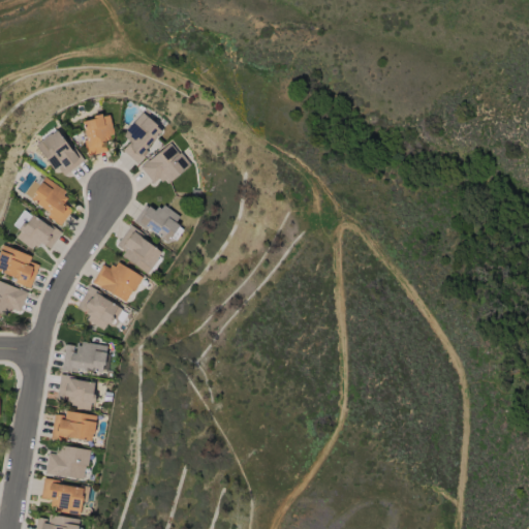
[(160,131),(144,150),(146,152),(135,163),(122,151),(129,143),(121,135),(141,113),(156,125),(155,127),(160,131)]
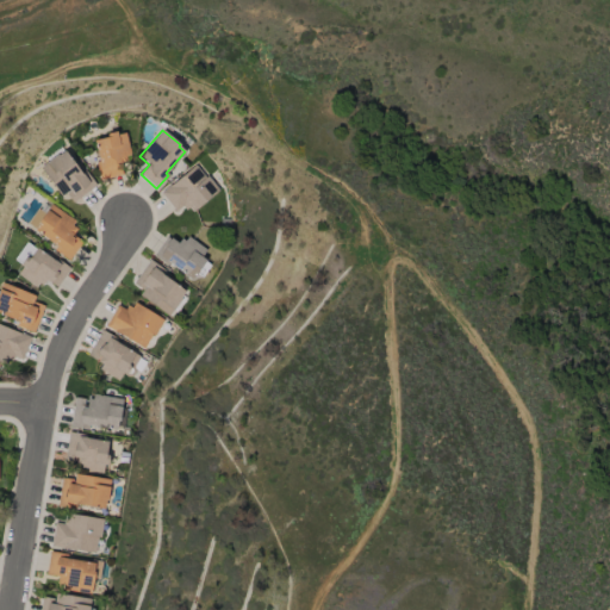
[(126,161),(119,162),(123,174),(100,180),(95,162),(99,161),(93,141),(106,137),(105,134),(116,131),(117,135),(125,132),(130,155),(125,156),(126,161)]
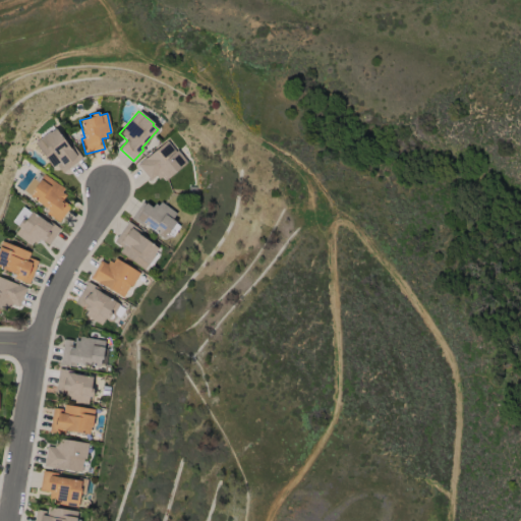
[(33,142),(48,131),(49,132),(54,129),(69,149),(72,146),(81,159),(62,173),(56,165),(52,168),(33,142)]
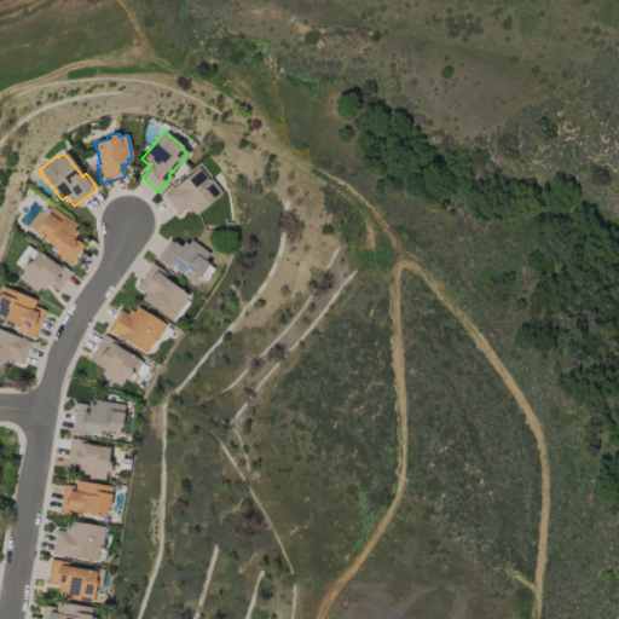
[(178,215),(162,195),(171,189),(171,190),(198,167),(208,180),(210,178),(223,192),(195,215),(191,212),(189,214),(185,209),(178,215)]
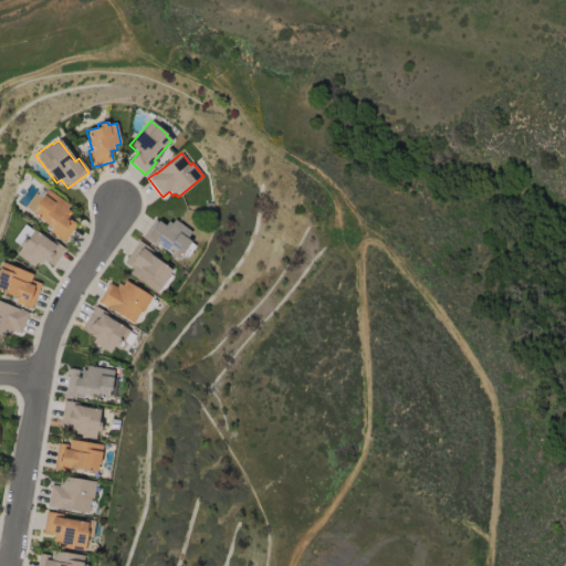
[(31,213),(32,212),(25,208),(34,195),(40,199),(46,189),(69,205),(66,209),(71,212),(67,218),(76,224),(64,241),(50,231),(52,229),(31,213)]
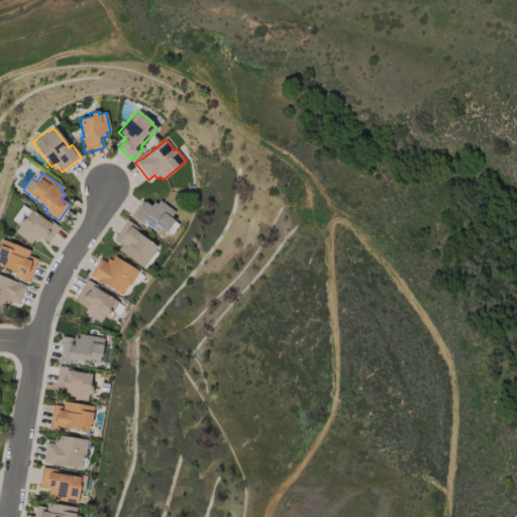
[(142,200),(150,206),(153,202),(157,204),(160,200),(175,212),(170,217),(174,220),(162,236),(144,223),(142,225),(129,216),(142,200)]
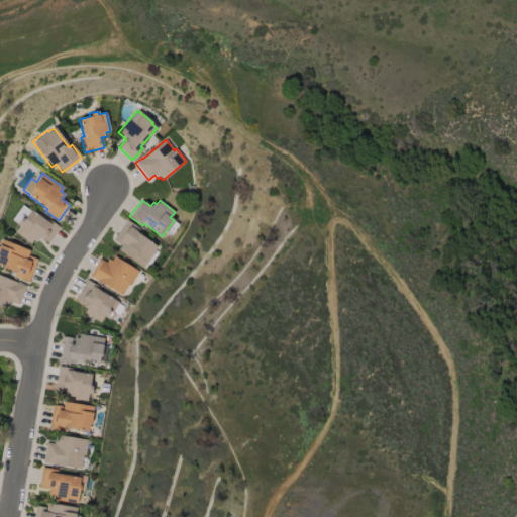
[(14,232),(18,226),(16,224),(21,217),(24,219),(30,209),(44,220),(45,218),(59,227),(47,243),(38,237),(35,241),(32,239),(29,243),(14,232)]
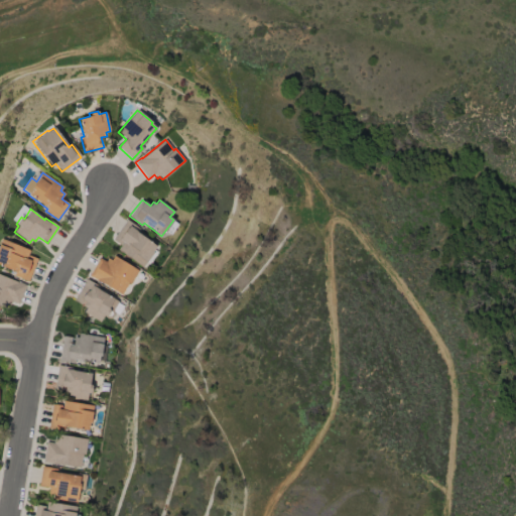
[(142,268),(118,250),(123,242),(122,241),(120,245),(113,239),(127,220),(139,229),(136,233),(156,247),(153,250),(157,252),(147,265),(145,263),(142,268)]
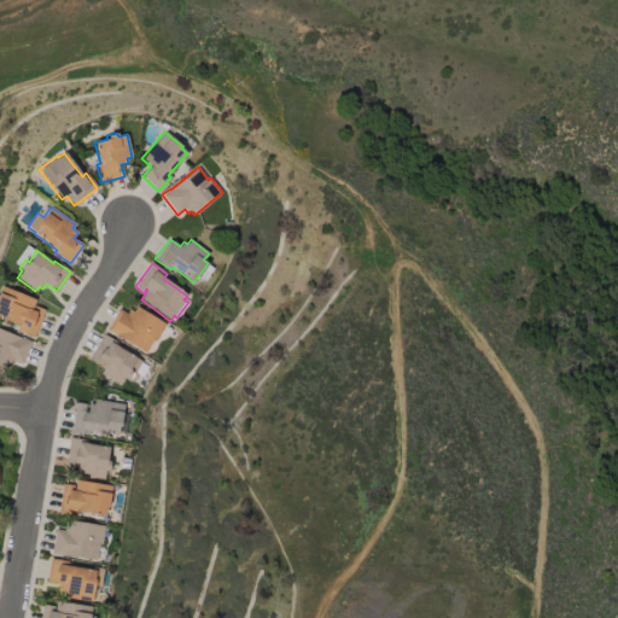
[(45,310),(33,337),(16,330),(18,325),(0,316),(0,290),(3,286),(35,301),(33,305),(45,310)]
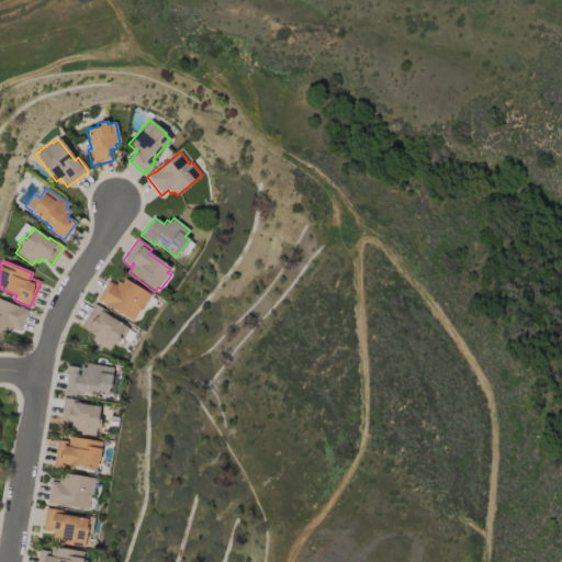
[(132,321),(98,300),(109,282),(115,285),(117,281),(121,283),(123,279),(150,294),(142,310),(138,308),(132,321)]
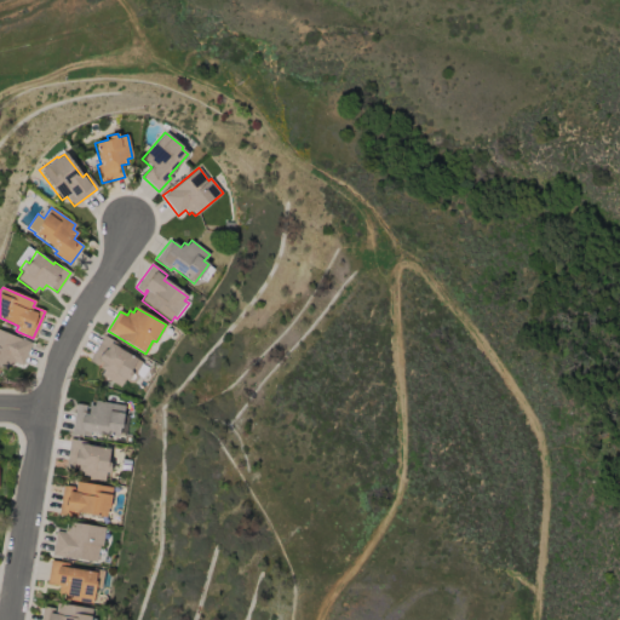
[(6,369),(0,367),(0,329),(32,343),(22,366),(13,362),(12,367),(7,366),(6,369)]
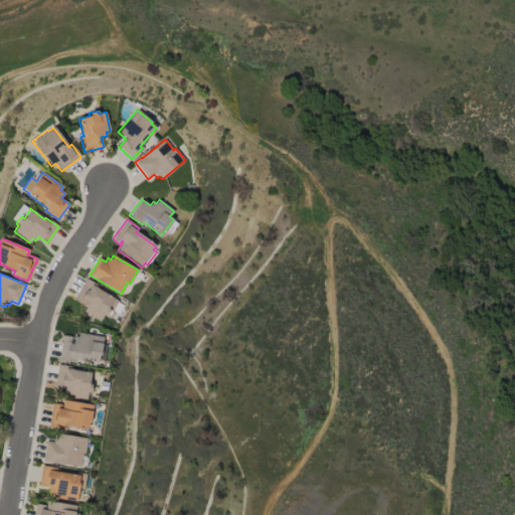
[(117,301),(117,302),(123,306),(118,314),(115,312),(111,319),(108,317),(104,315),(100,322),(83,312),(86,307),(73,300),(86,279),(98,287),(97,289),(117,301)]
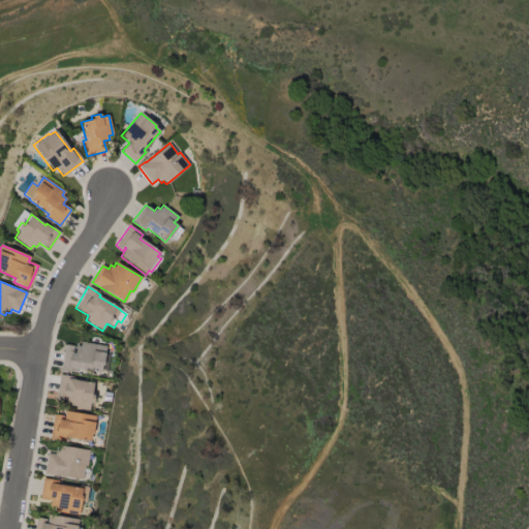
[(105,346),(102,366),(101,365),(100,373),(76,369),(75,372),(60,370),(64,344),(81,346),(81,342),(105,346)]
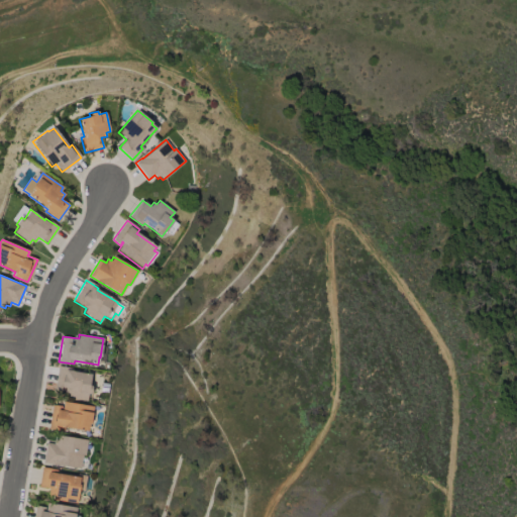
[(54,391),(59,366),(73,369),(72,371),(91,374),(86,401),(65,398),(66,393),(54,391)]
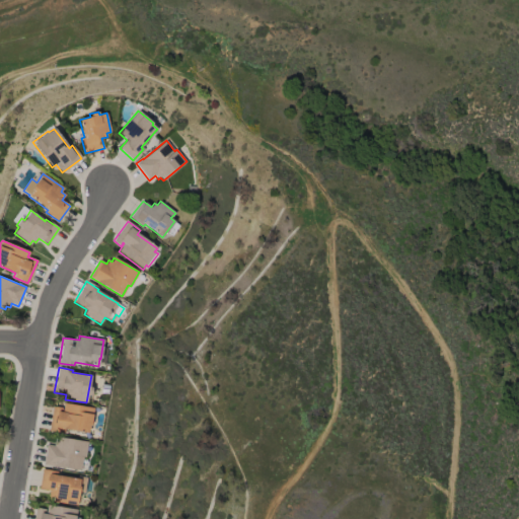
[(48,431),(52,406),(63,408),(63,402),(93,408),(90,426),(89,426),(88,432),(64,429),(64,434),(48,431)]
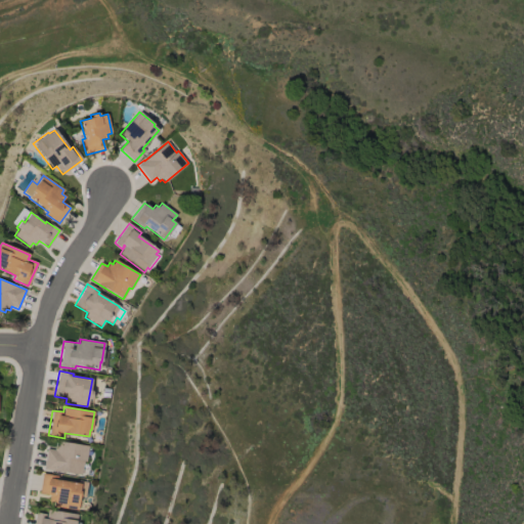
[(43,469),(47,449),(54,450),(55,446),(58,446),(59,441),(88,446),(85,462),(83,461),(81,475),(43,469)]
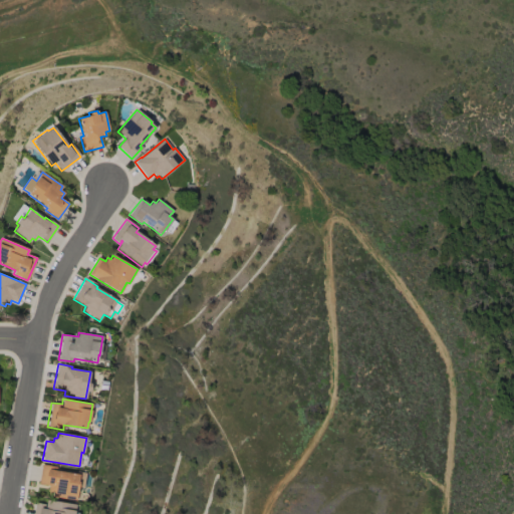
[(86,473),(83,488),(78,487),(75,500),(52,496),(53,492),(47,491),(48,486),(38,484),(41,464),(56,467),(56,470),(76,474),(76,471),(86,473)]
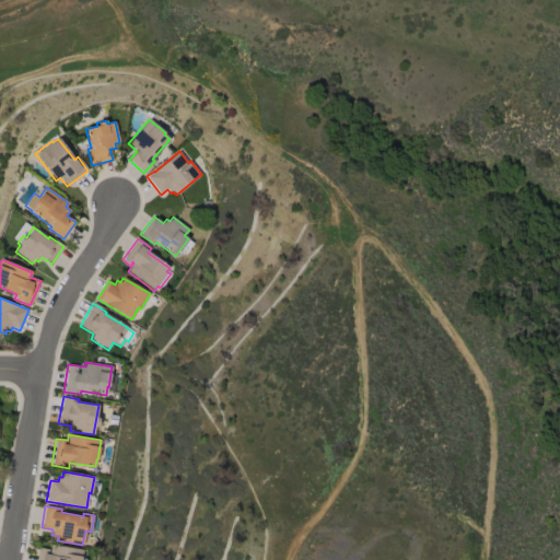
[(36,559),(38,548),(49,549),(50,544),(83,549),(81,558),(86,559),(85,559),(36,559)]
